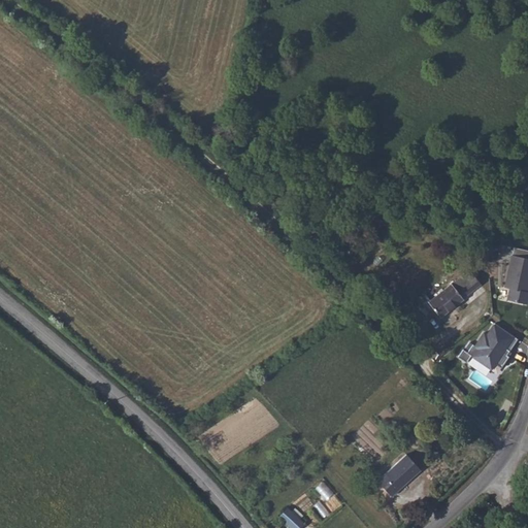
[(527,256),(512,253),(504,287),(509,288),(507,298),(527,302),(527,256)]
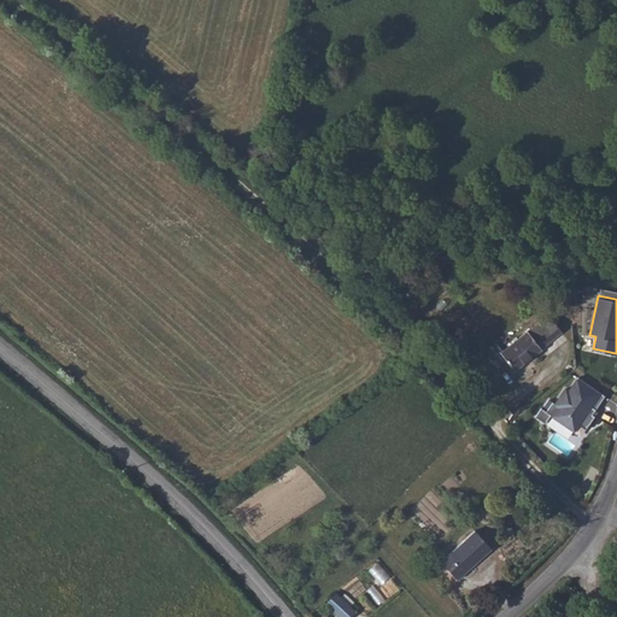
[(551,316),(501,351),(515,369),(545,348),(544,347),(563,334),(551,316)]
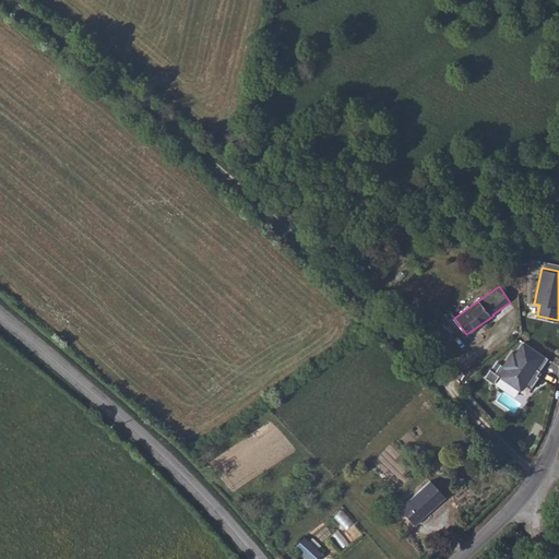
[(521,391),(544,356),(524,341),(516,352),(512,349),(497,372),(490,370),(487,378),(495,382),(500,377),(521,391)]
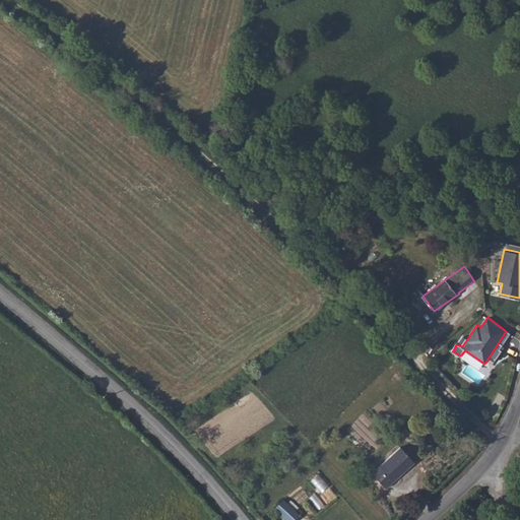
[(414,462),(400,447),(372,473),(386,489),(414,462)]
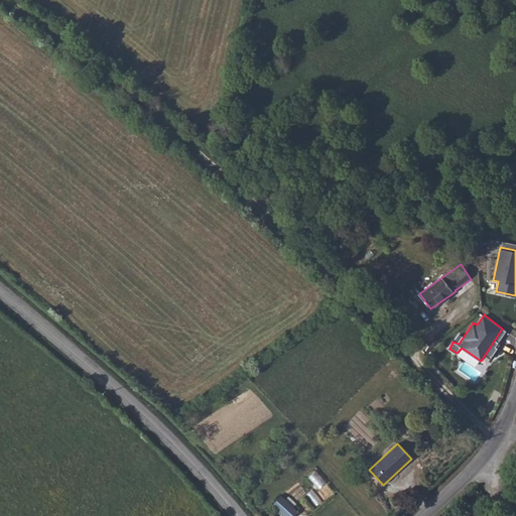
[(315,470),(309,477),(319,487),(327,481),(315,470)]
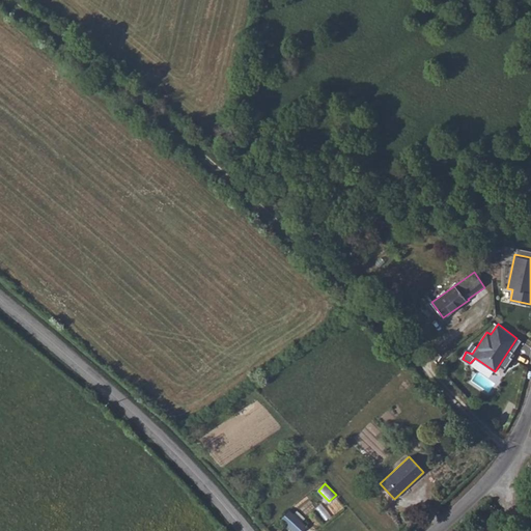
[(301,530),(306,526),(288,510),(280,520),(291,530),(301,530)]
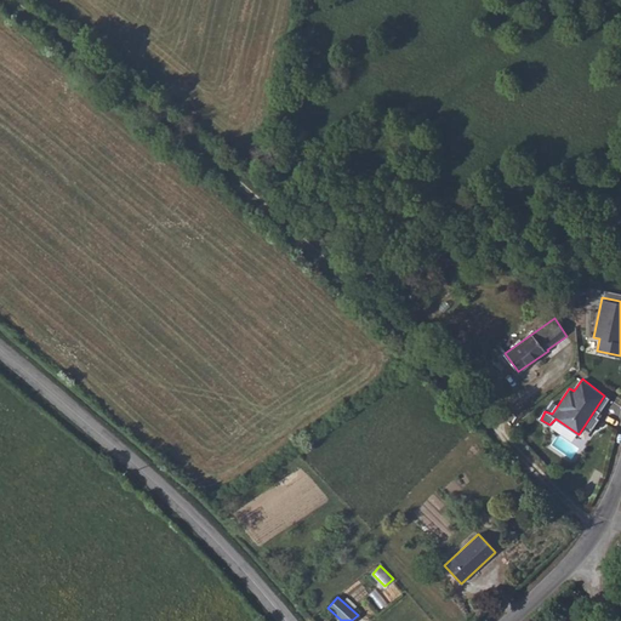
All buildings are outlined.
